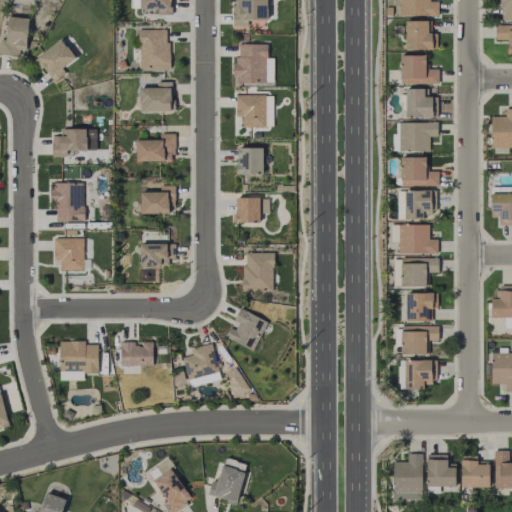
[(140,0),(140,10),(170,11),(170,0),(140,0)]
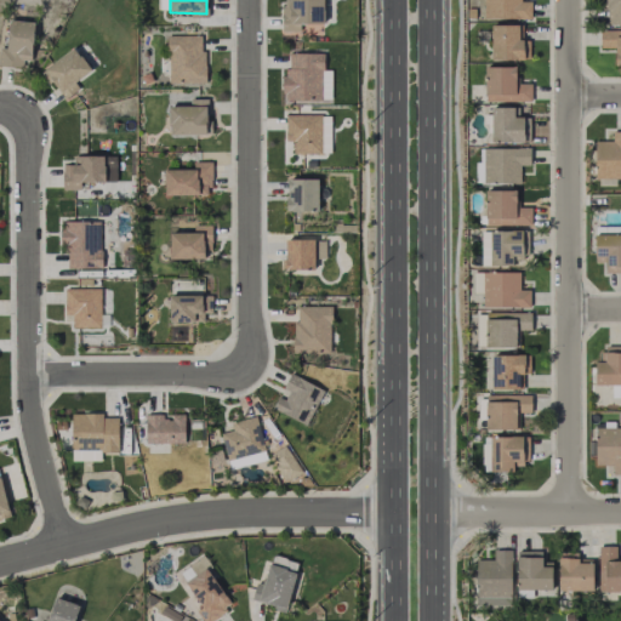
[(300,23),(324,23),(324,0),(283,0),(283,32),(300,32),(300,23)]
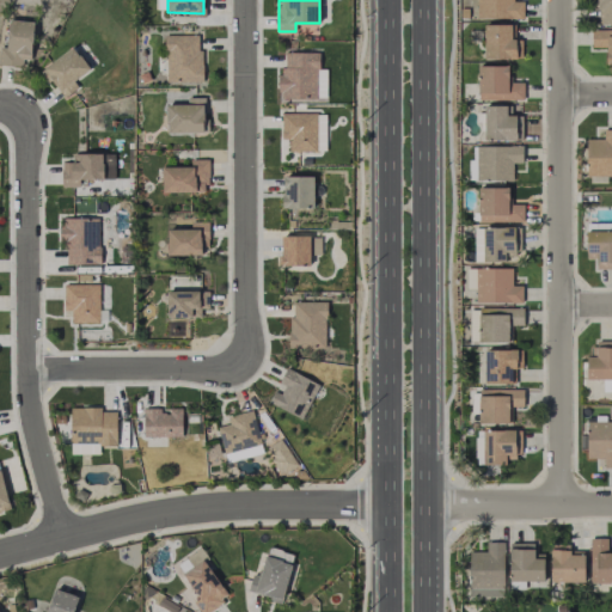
[(513,0),(476,0),(477,18),(524,19),(524,1),(513,1),(513,0)]
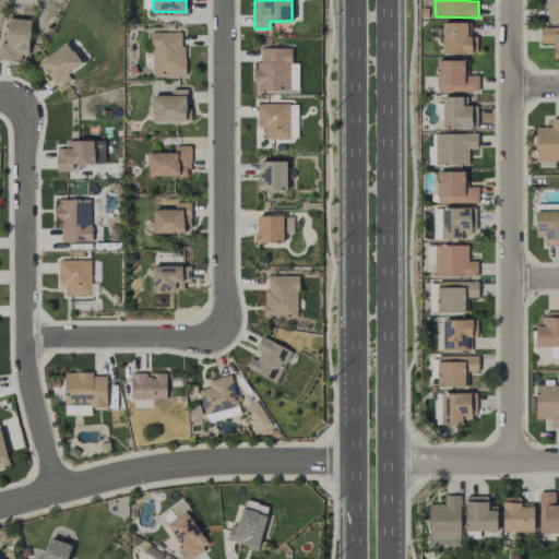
[(558,22),(558,0),(546,0),(546,22),(558,22)]
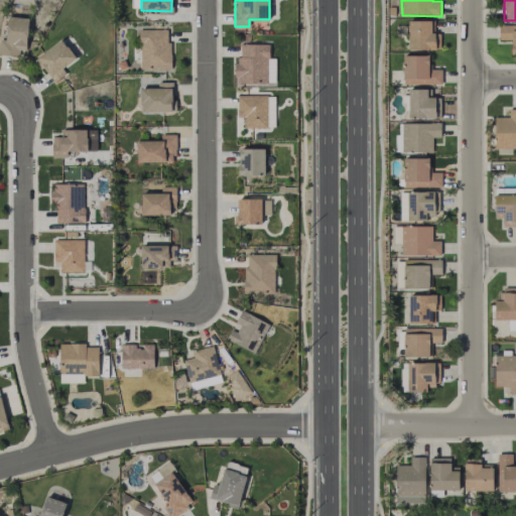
[(28,19),(8,16),(5,40),(0,39),(0,54),(23,57),(28,19)]
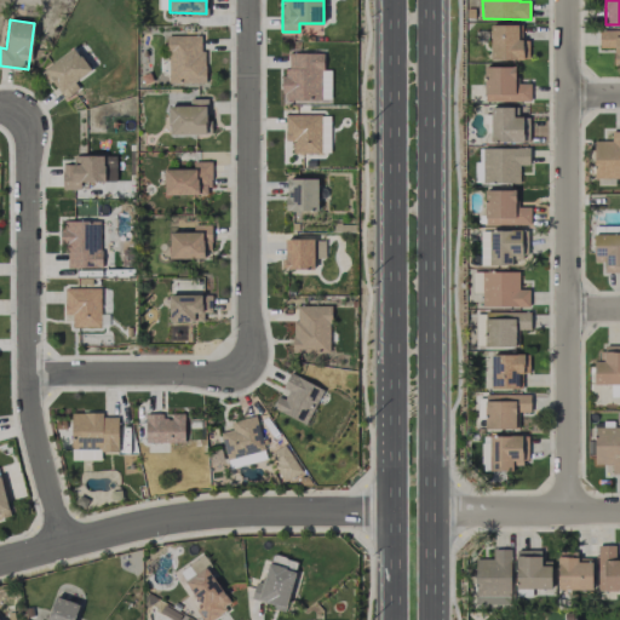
[(518,24),(491,26),(491,59),(528,58),(528,40),(518,40),(518,24)]
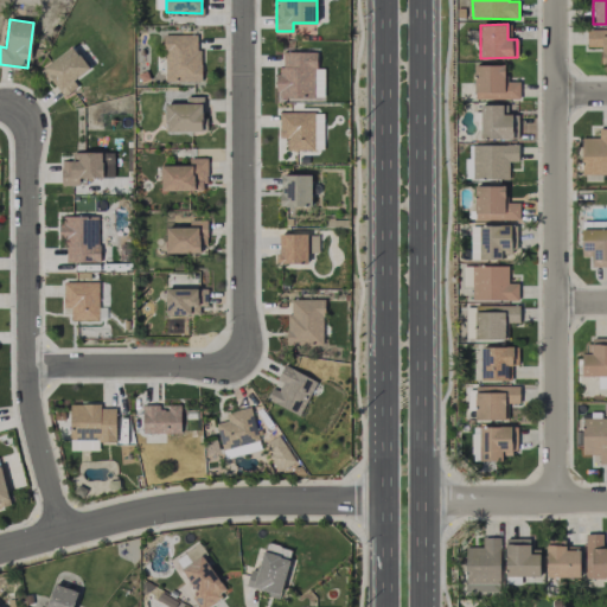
[(601,63),(606,63),(606,29),(587,29),(587,46),(601,48),(601,63)]
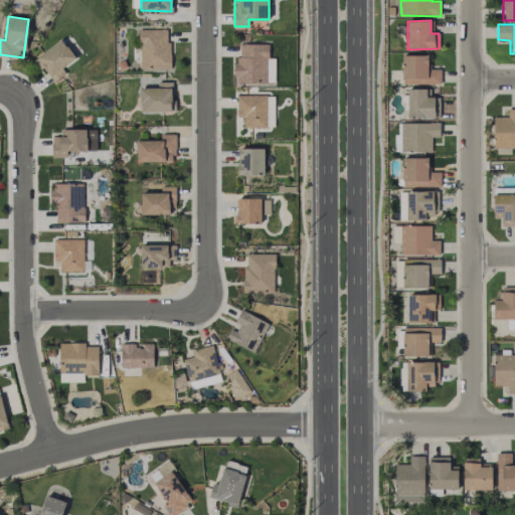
[(170,68),(169,29),(140,30),(140,68),(170,68)]
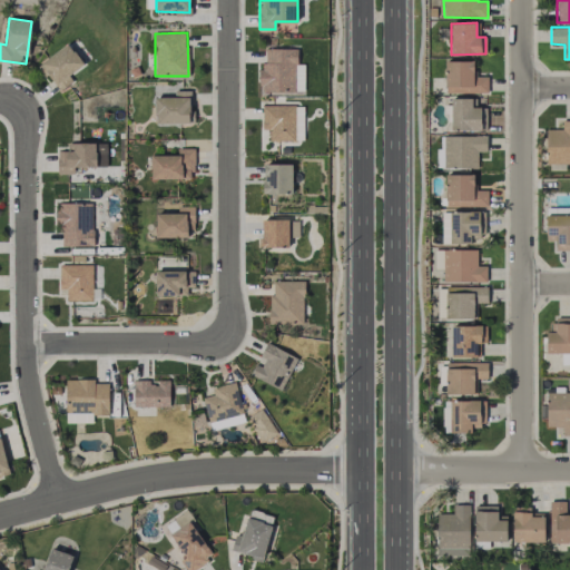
[(74,80),(69,76),(84,65),(68,43),(40,65),(59,91),(74,80)]
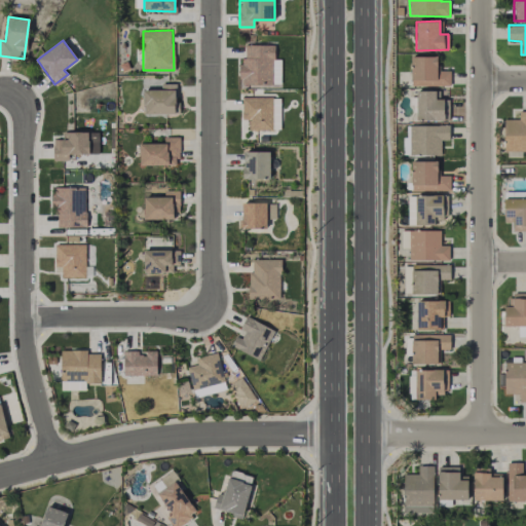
[(280,85),(280,60),(274,60),(274,45),(241,45),(241,85),(280,85)]
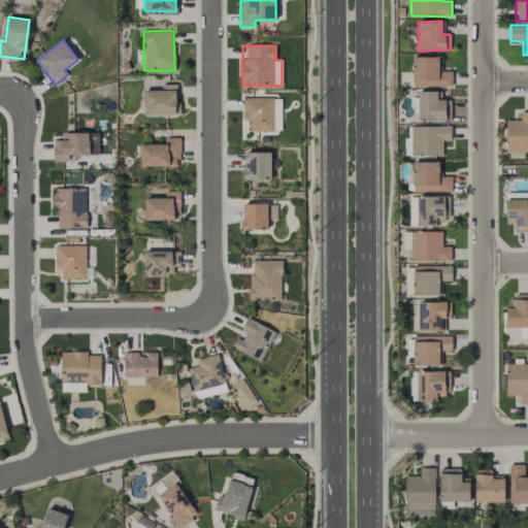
[(413,57),(413,87),(452,87),(452,70),(439,71),(438,57),(413,57)]
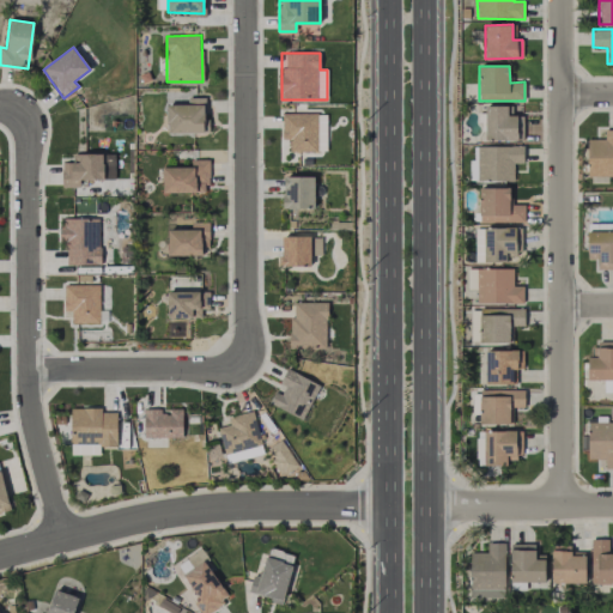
[(168,105),(168,133),(205,133),(205,97),(188,97),(188,104),(168,105)]
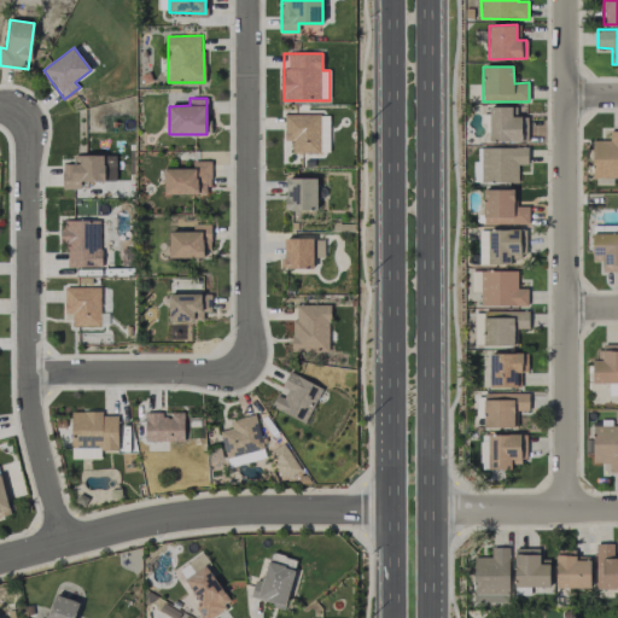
[(489,141),(523,141),(522,116),(512,116),(512,106),(489,108),(489,141)]
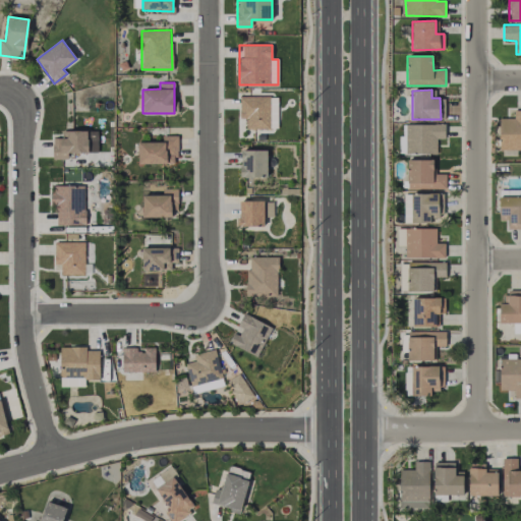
[(277,97),(240,96),(240,118),(246,118),(246,128),(277,129),(277,97)]
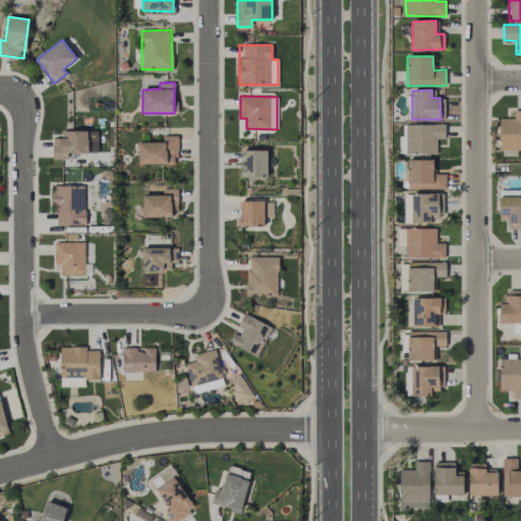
[(500,118),(499,150),(520,150),(520,110),(514,110),(514,118),(500,118)]
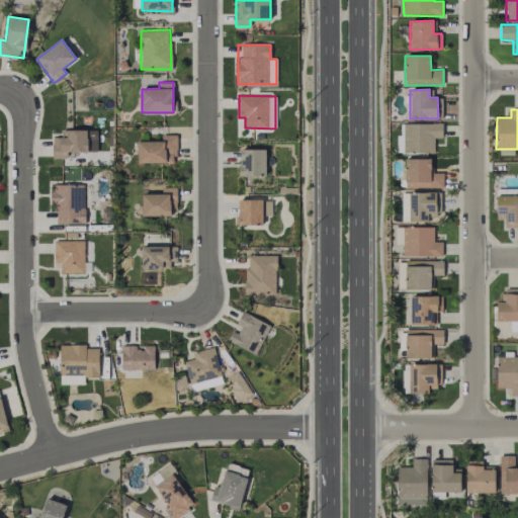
[(434,153),(434,139),(442,139),(442,123),(404,122),(403,153),(434,153)]
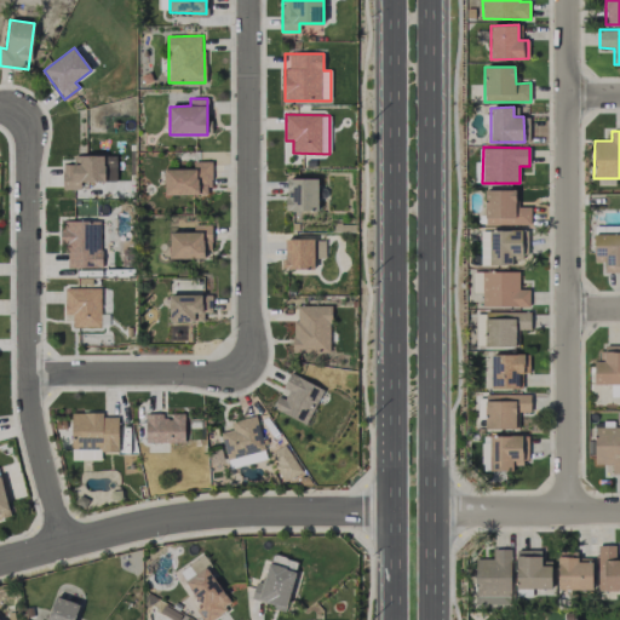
[(63,164),(63,189),(80,189),(80,182),(104,182),(104,155),(74,155),(74,165),(63,164)]
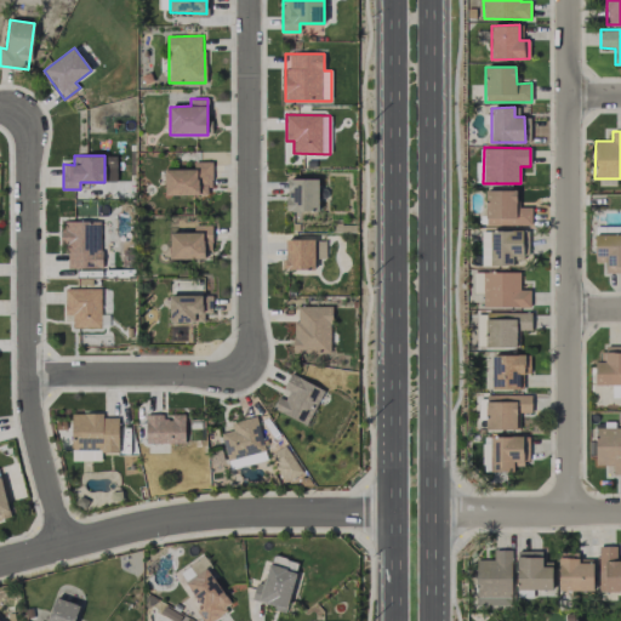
[(210,161),(194,161),(194,169),(164,170),(165,195),(211,195),(210,161)]
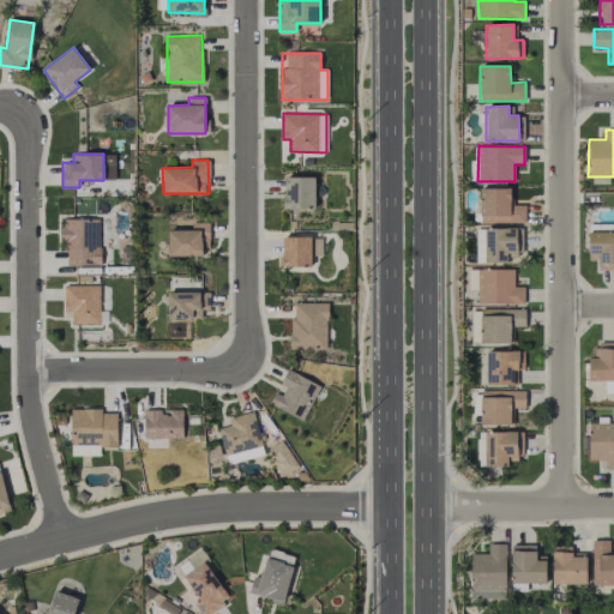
[(314,176),(283,178),(284,209),(315,208),(314,176)]
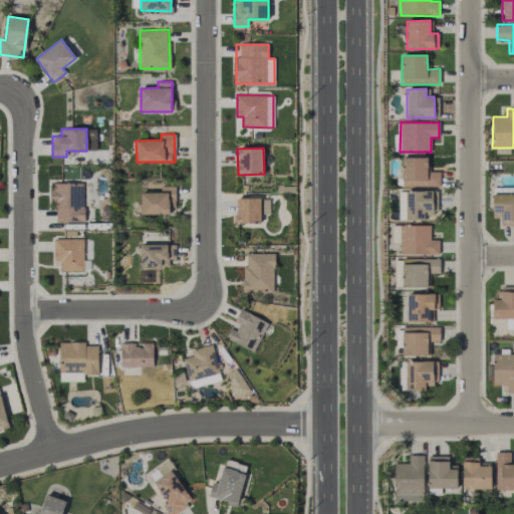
[(440,186),(440,171),(428,172),(428,158),(402,158),(403,187),(440,186)]
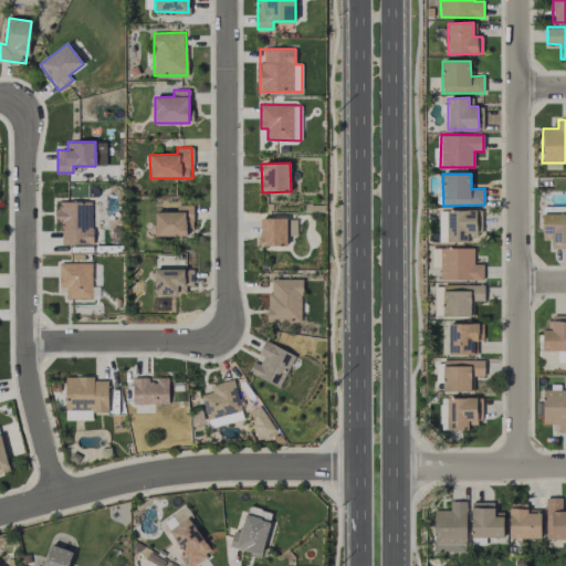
[(55,224),(62,224),(62,244),(92,244),(92,202),(55,202),(55,224)]
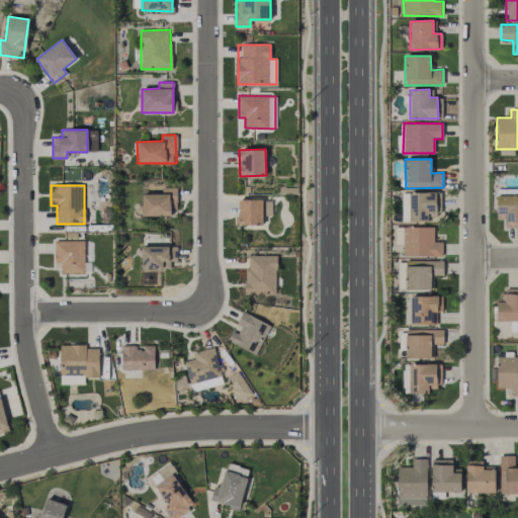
[(142,216),(175,217),(176,188),(162,187),(162,194),(142,193),(142,216)]
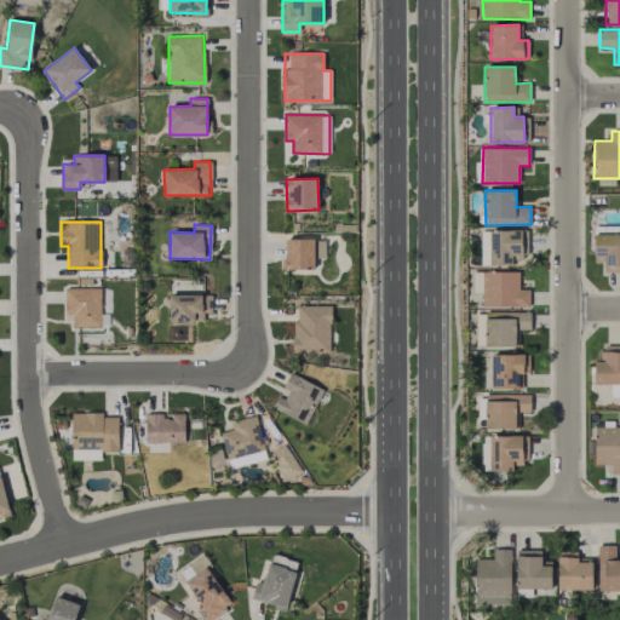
[(619,273),(619,224),(593,225),(593,262),(604,262),(606,273),(619,273)]
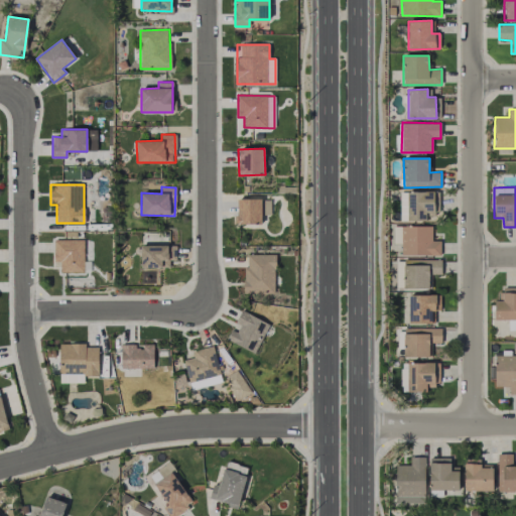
[(434,191),(406,191),(406,203),(400,204),(400,221),(434,221),(434,191)]
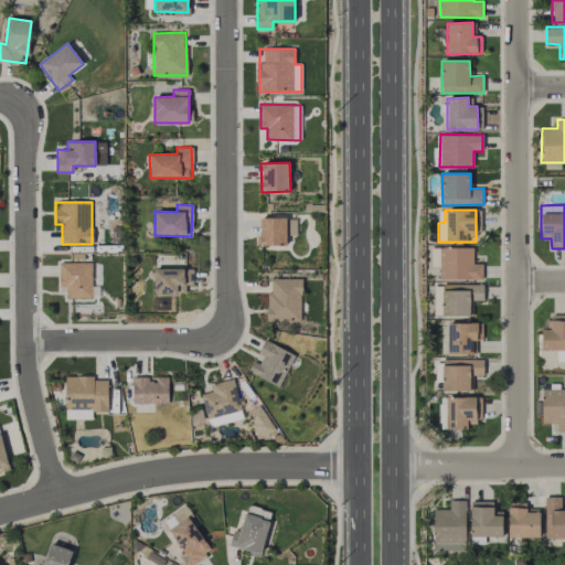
[(258,219),(259,245),(287,245),(286,235),(296,235),(296,217),(258,219)]
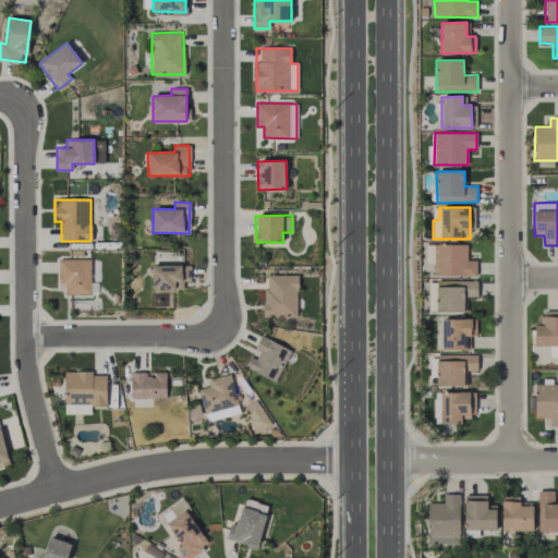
[(468,245),(434,244),(434,276),(476,276),(476,261),(468,261),(468,245)]
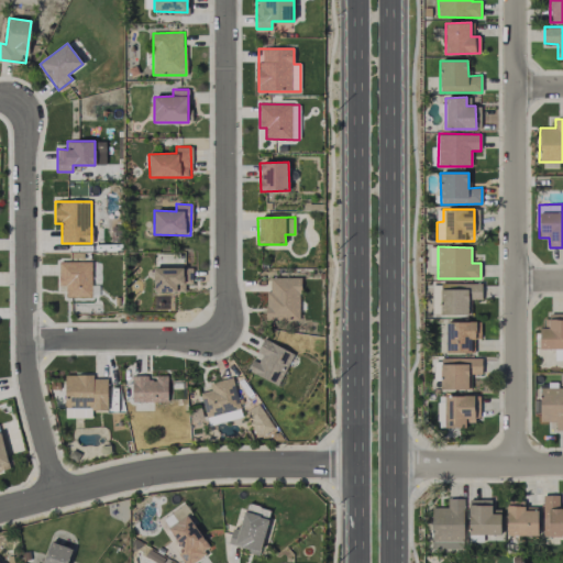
[(91,297),(91,262),(59,262),(58,285),(66,286),(66,297),(91,297)]
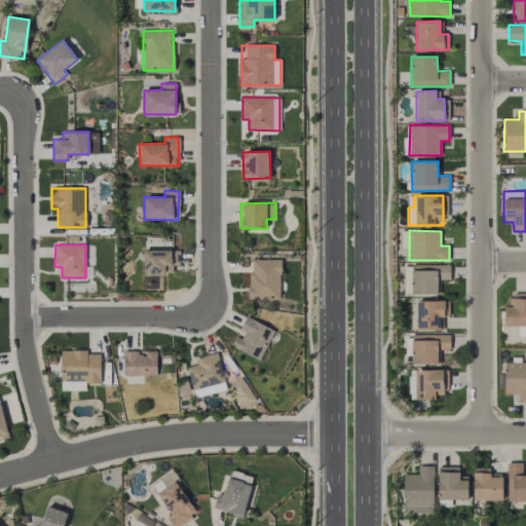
[(179,250),(144,251),(144,273),(164,272),(164,265),(180,265),(179,250)]
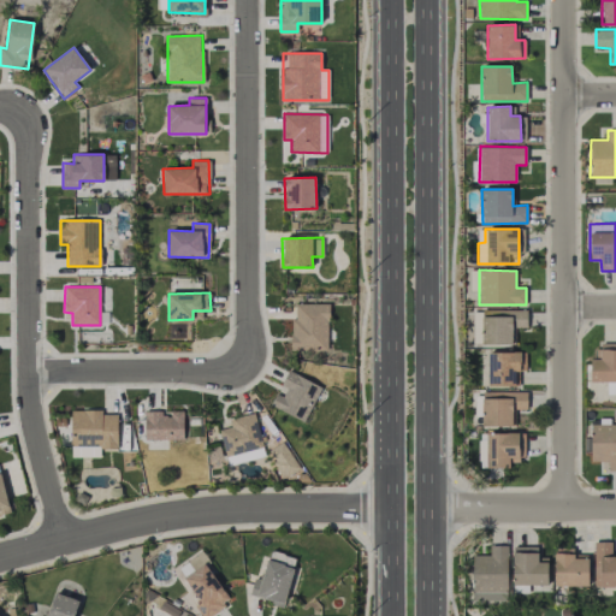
[(327,350),(329,304),(292,303),(291,350),(327,350)]
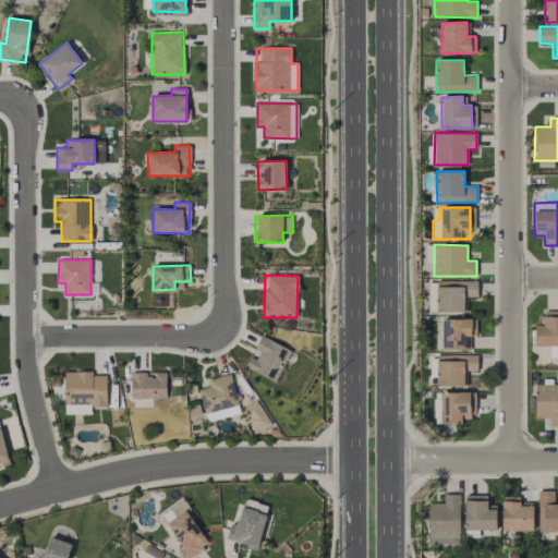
[(461,286),(436,287),(437,312),(464,312),(464,296),(477,296),(476,281),(461,281),(461,286)]
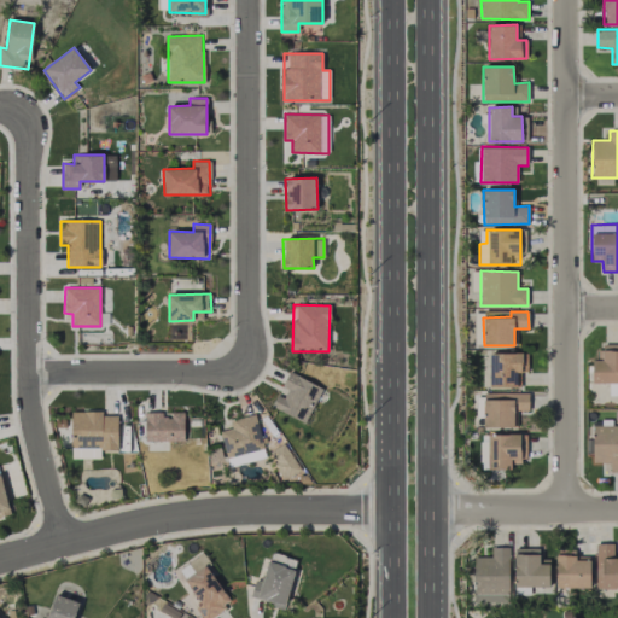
[(593,383),(617,383),(617,344),(600,344),(600,359),(593,359),(593,383)]
